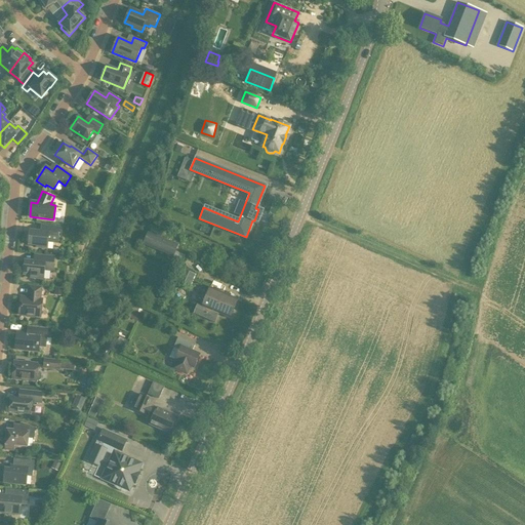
[(88,207),(94,212),(99,205),(93,201),(88,207)]
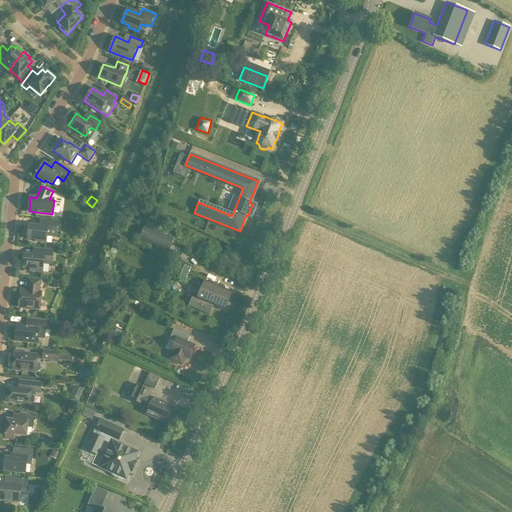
[(92,211),(86,208),(83,214),(89,216),(92,211)]
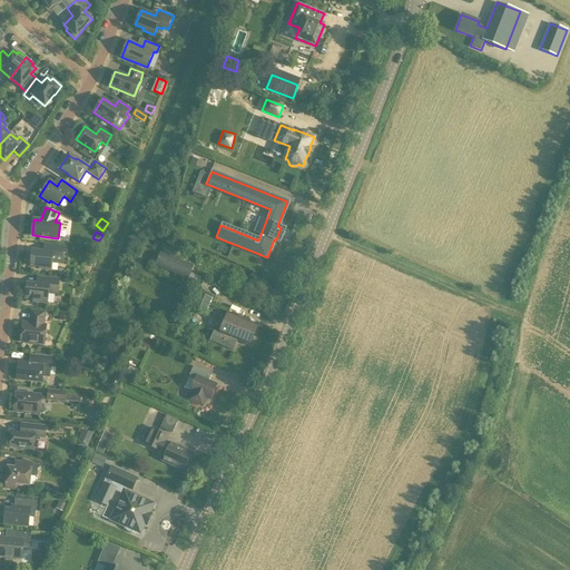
[(64,261),(65,247),(48,245),(48,253),(32,251),(32,253),(29,253),(28,263),(31,263),(31,266),(40,267),(40,268),(51,271),(52,262),(58,263),(58,261),(64,261)]
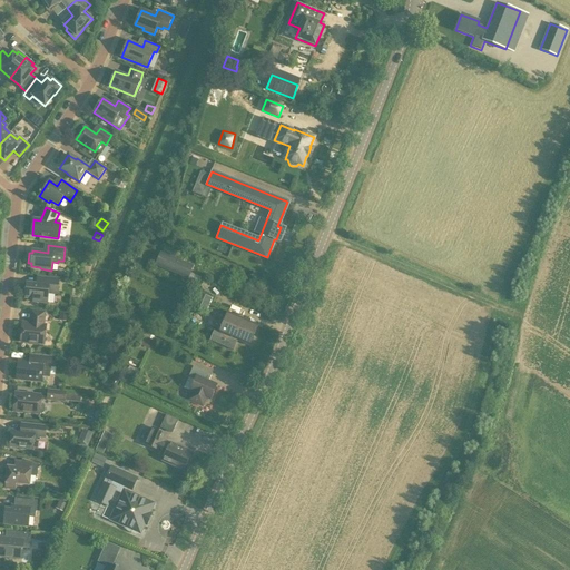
[(166,246),(163,253),(175,257),(178,252),(166,246)]
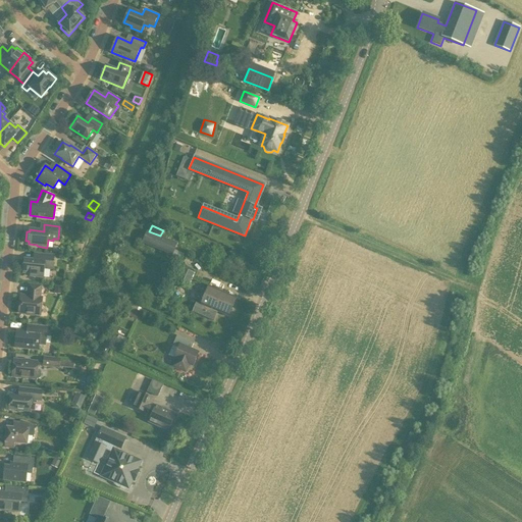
[(147,230),(142,243),(172,255),(177,244),(147,230)]
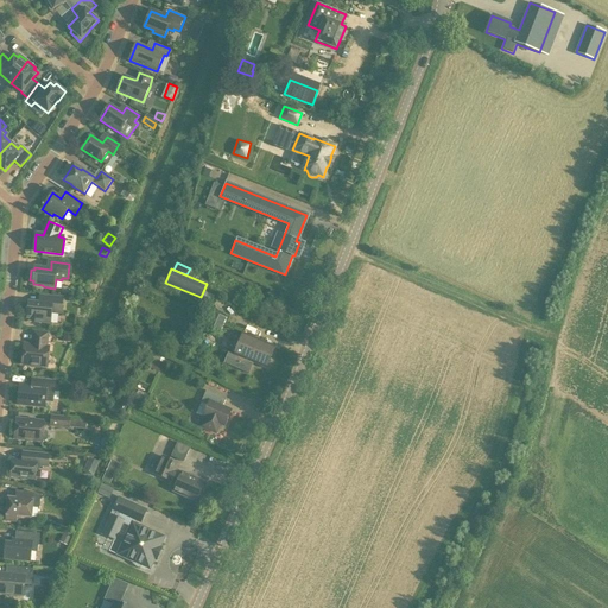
[(36,322),(50,323),(52,312),(62,314),(63,298),(44,296),(43,304),(29,302),(27,318),(36,320),(36,322)]
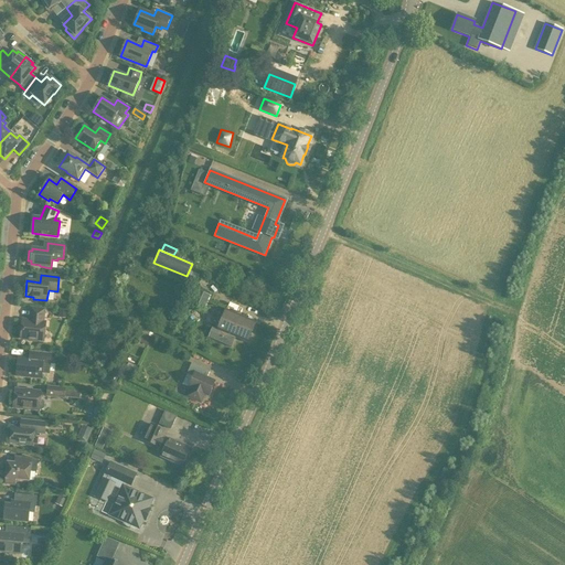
[(22,320),(21,338),(44,341),(45,322),(43,322),(45,309),(31,308),(30,321),(22,320)]
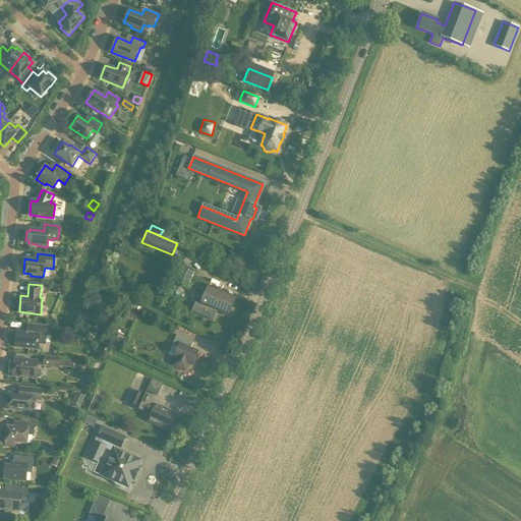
[(192,311),(214,321),(218,311),(228,316),(236,297),(208,285),(200,303),(196,301),(192,311)]
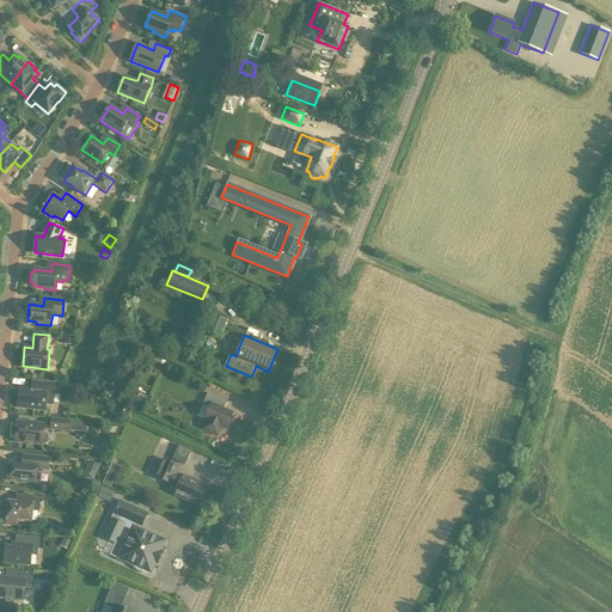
[(148,371),(158,374),(161,367),(152,363),(148,371)]
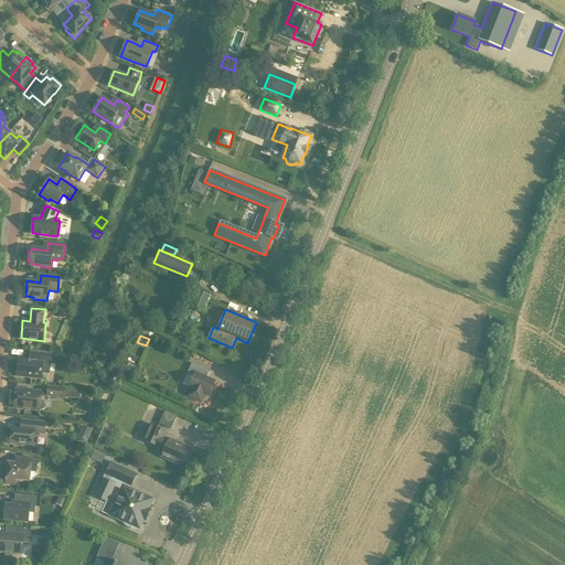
[(39,372),(46,373),(49,371),(51,353),(33,351),(32,359),(19,358),(17,374),(25,374),(25,377),(39,379),(39,372)]
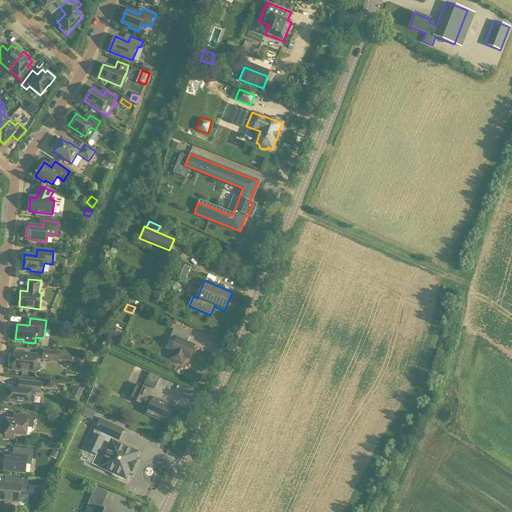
[(122,338),(124,332),(116,329),(114,334),(122,338)]
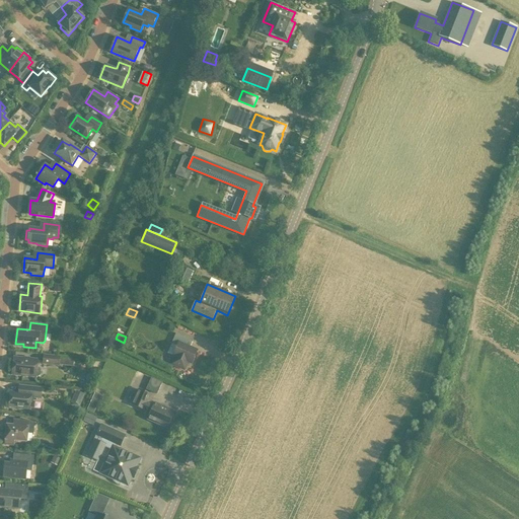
[(193,341),(176,334),(167,353),(175,357),(171,364),(184,370),(189,362),(192,364),(198,351),(191,347),(193,341)]
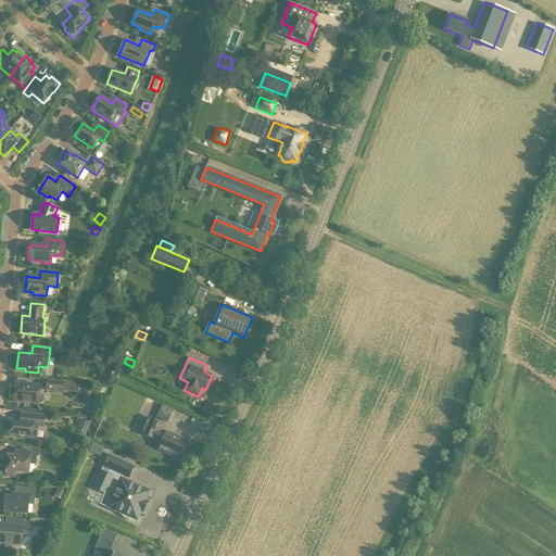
[(111,369),(108,376),(114,379),(116,371),(111,369)]
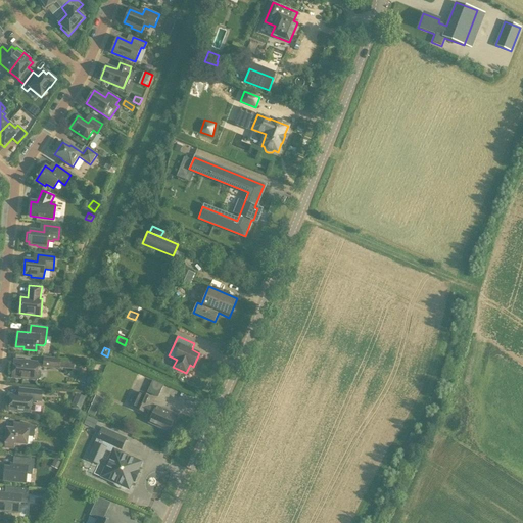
[(59,368),(74,370),(75,361),(60,360),(60,359),(44,357),(43,367),(59,369),(59,368)]
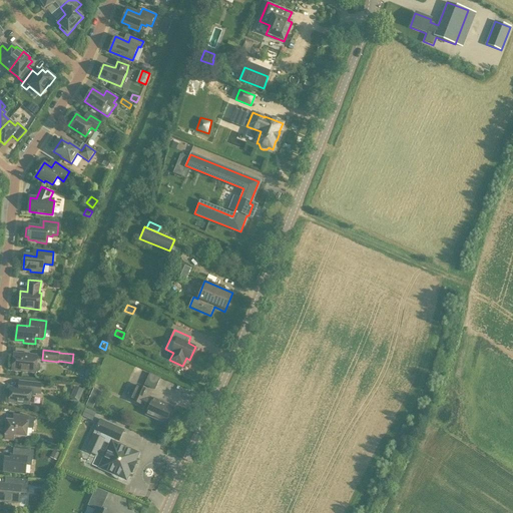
[(36,373),(38,356),(14,354),(12,370),(14,370),(15,372),(20,372),(22,371),(36,373)]
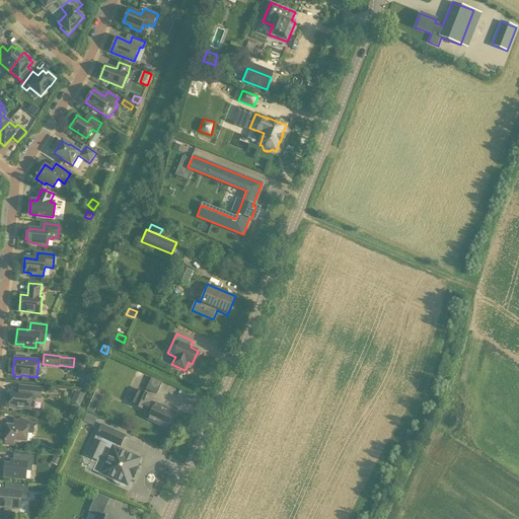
[(161,382),(151,378),(146,389),(156,394),(161,382)]
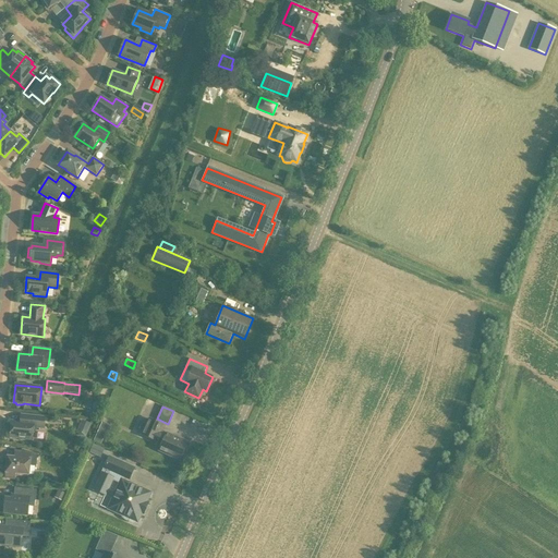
[(45,428),(46,417),(31,415),(29,423),(11,421),(10,437),(19,438),(20,440),(24,441),(26,439),(33,440),(34,431),(37,427),(45,428)]
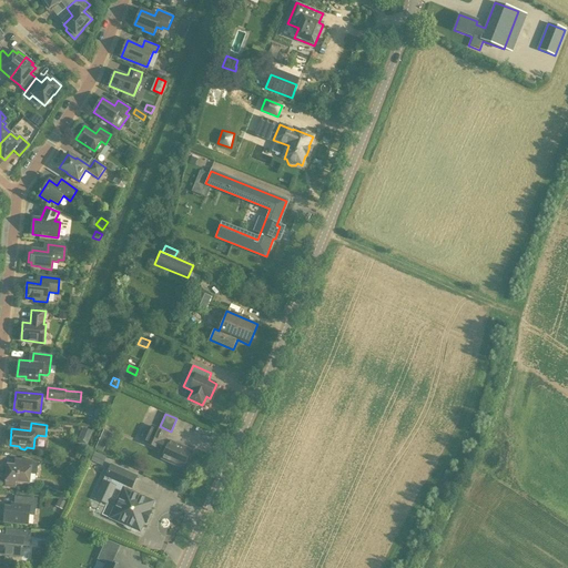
[(144,423),(138,438),(145,442),(145,443),(165,452),(162,458),(183,468),(185,464),(189,463),(191,458),(190,455),(191,450),(163,438),(165,433),(144,423)]
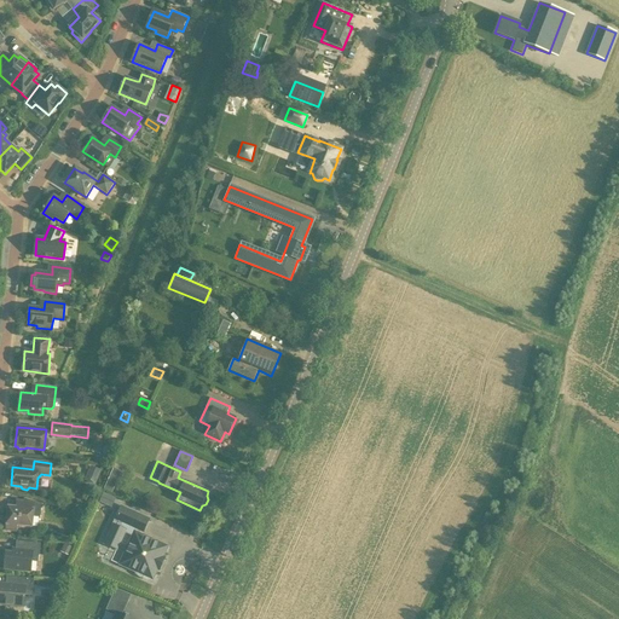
[(84,480),(94,484),(100,470),(90,466),(84,480)]
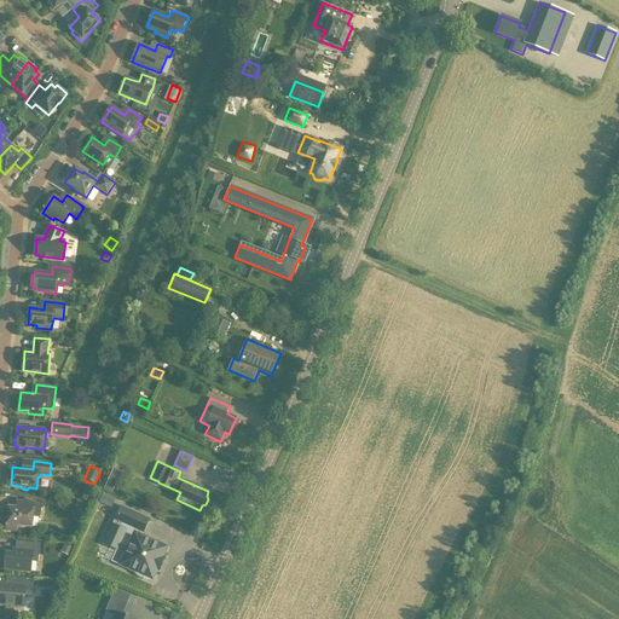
[(114,485),(106,481),(103,489),(110,492),(114,485)]
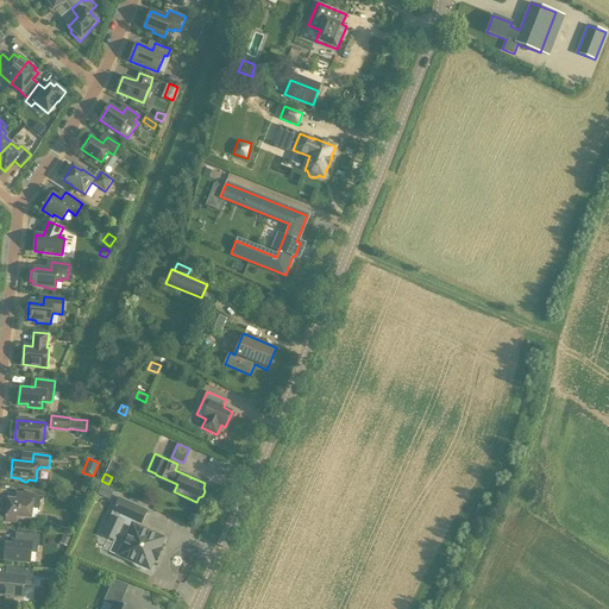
[(101,485),(98,495),(110,500),(114,490),(101,485)]
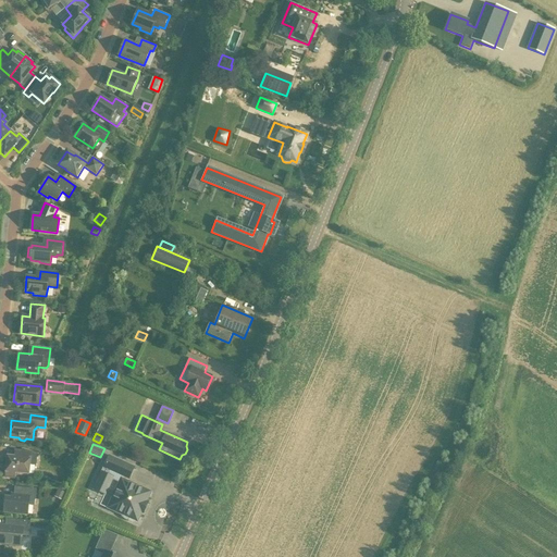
[(14,479),(15,473),(28,474),(29,465),(36,466),(37,454),(31,452),(21,450),(21,458),(8,457),(5,478),(14,479)]
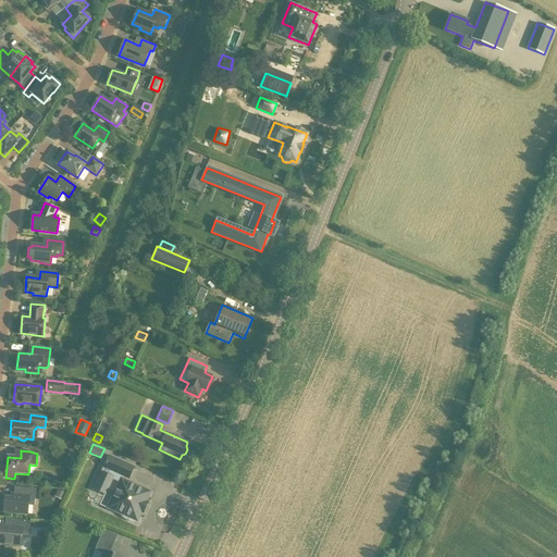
[(123,516),(123,517),(126,519),(128,520),(132,521),(135,522),(135,521),(137,522),(141,512),(143,514),(148,502),(146,502),(150,492),(127,482),(134,468),(109,456),(94,490),(104,495),(112,479),(120,482),(108,508),(123,516)]
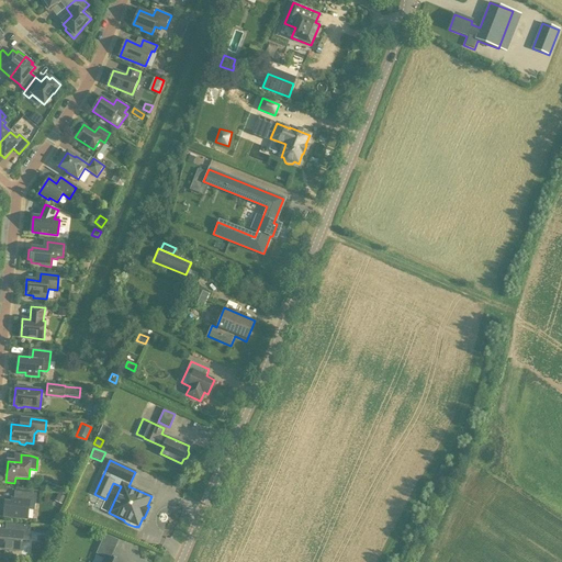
[(3,517),(27,519),(29,509),(34,510),(36,494),(14,492),(14,498),(11,498),(11,503),(6,502),(4,504),(2,506),(2,508),(4,512),(3,517)]
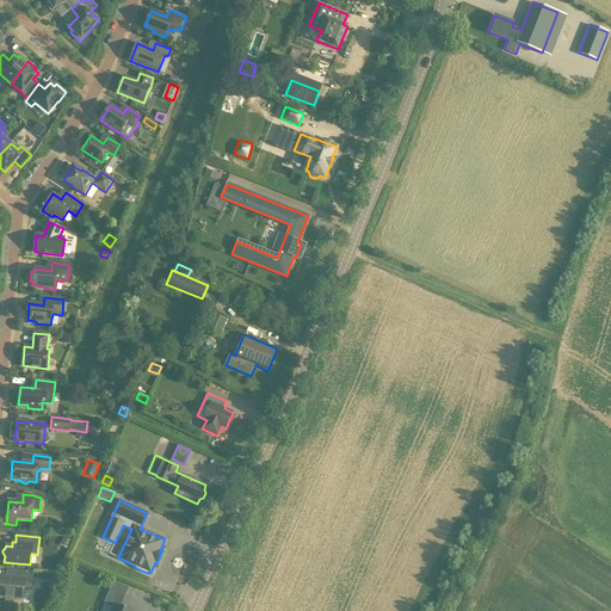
[(0,597),(10,598),(10,600),(17,600),(17,599),(24,599),(25,587),(32,588),(34,572),(11,569),(10,576),(8,578),(0,576),(0,597)]
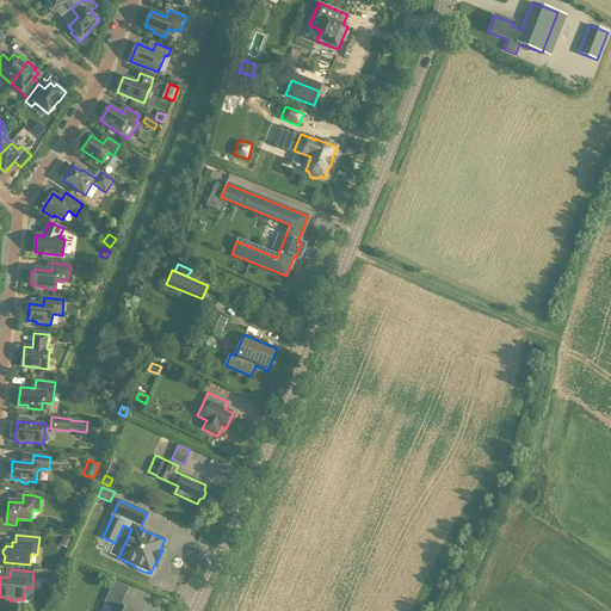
[(128,610),(121,608),(127,594),(111,588),(105,603),(115,606),(112,610),(128,610)]
